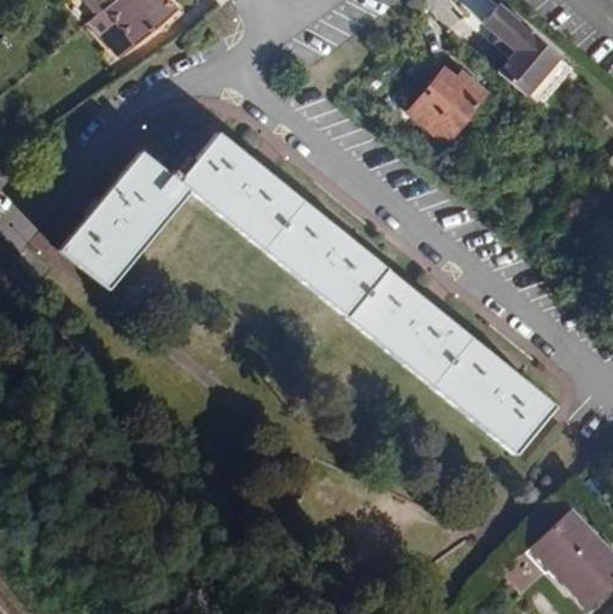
[(106,6),(114,0),(91,0),(100,11),(106,6)]
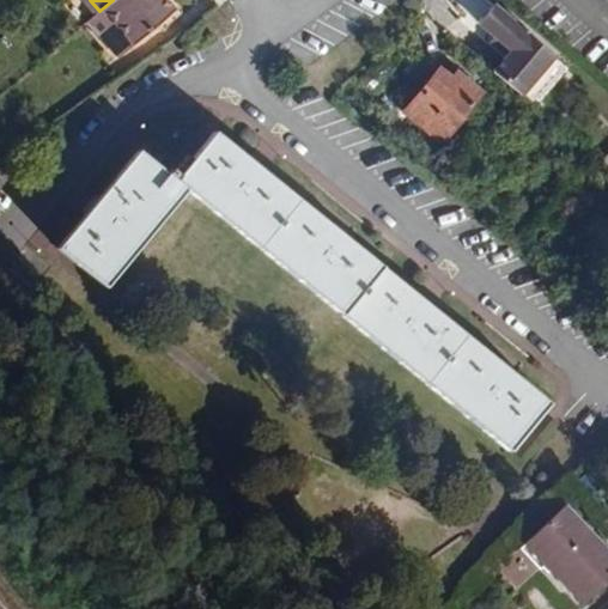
[(178,8),(171,0),(113,0),(105,6),(137,42),(178,8)]
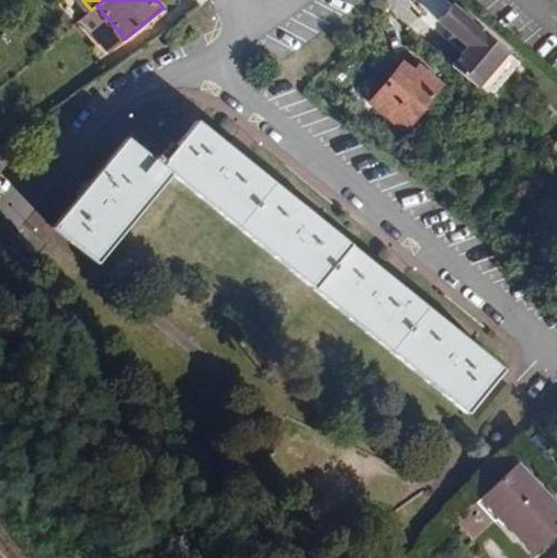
[(456,65),(481,86),(493,95),(497,92),(523,61),(501,42),(452,0),(419,0),(455,33),(452,37),(467,52),(456,65)]
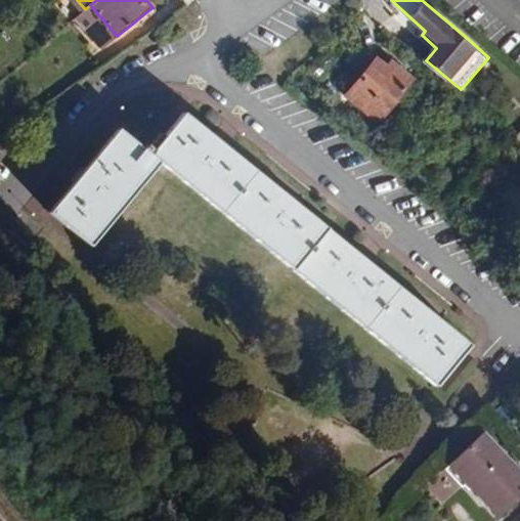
[(382,121),(417,78),(394,59),(390,64),(379,56),(349,94),(382,121)]
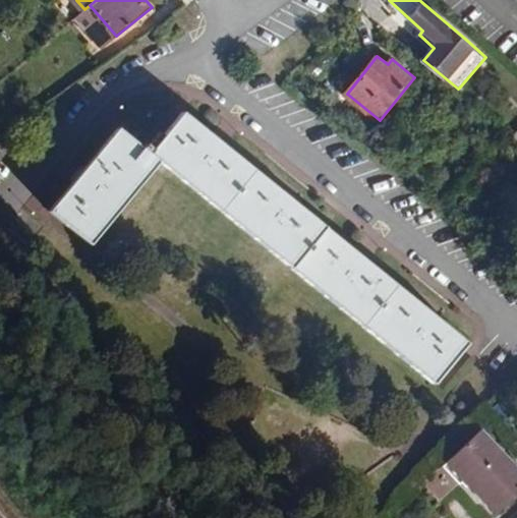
[(219,137),(185,110),(152,152),(162,160),(219,207),(251,164),(219,137)]
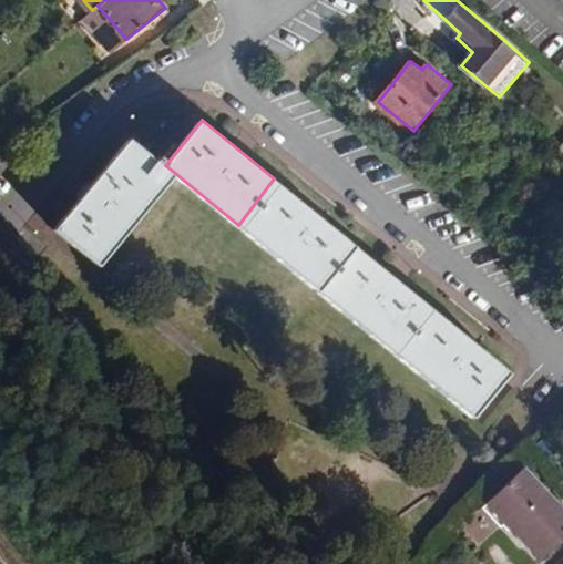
[(165,165),(131,137),(92,185),(58,228),(103,265),(176,174),(165,165)]
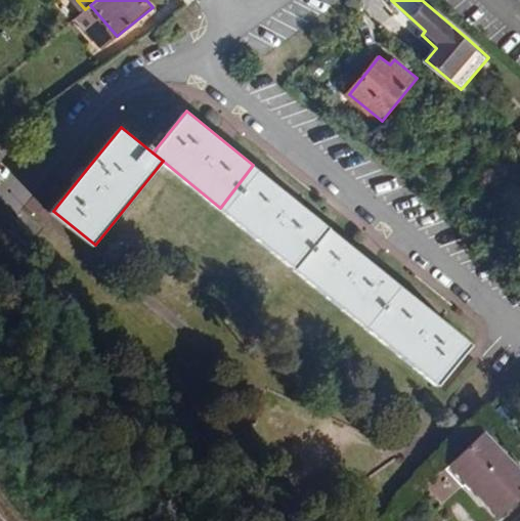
[(294,197),(253,165),(220,208),(295,268),(328,225),(294,197)]
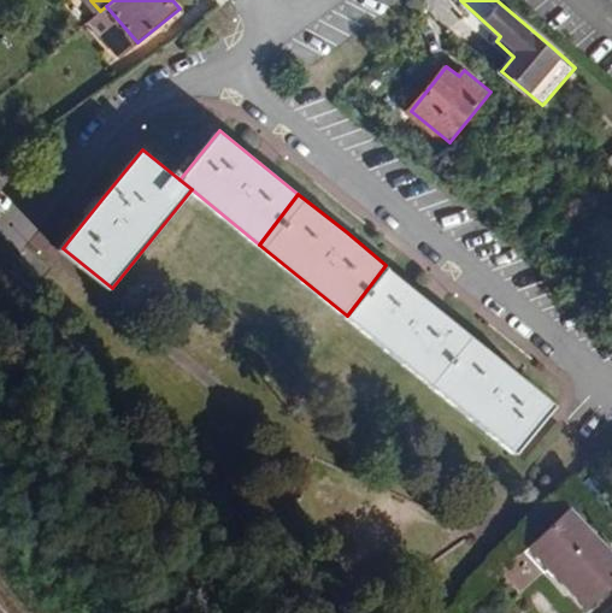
[(431,301),(386,265),(347,316),(433,384),(471,335),(431,301)]
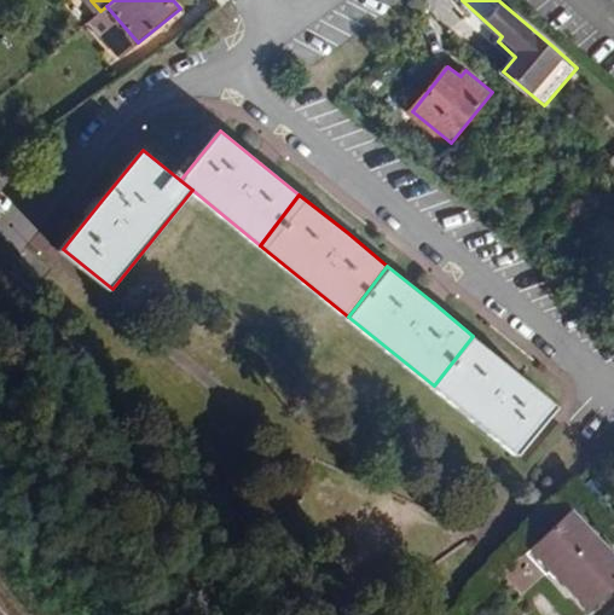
[(514,370),(473,336),(434,386),(519,453),(557,405),(514,370)]
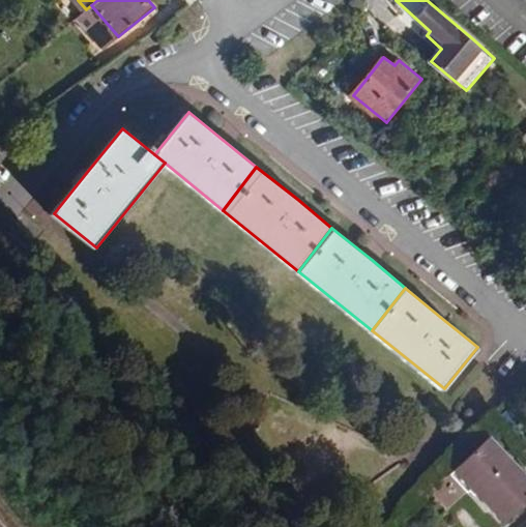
[(507,519),(525,500),(525,470),(492,434),(458,467),(507,519)]
